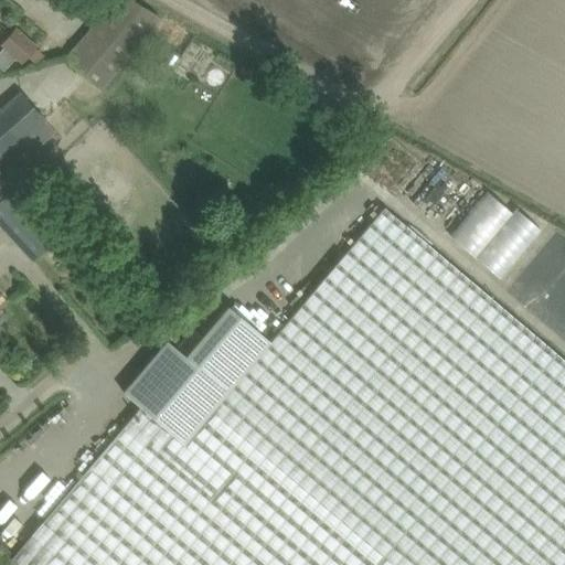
[(109,13),(67,63),(97,88),(159,18),(130,0),(112,0),(106,10),(107,11),(109,13)]
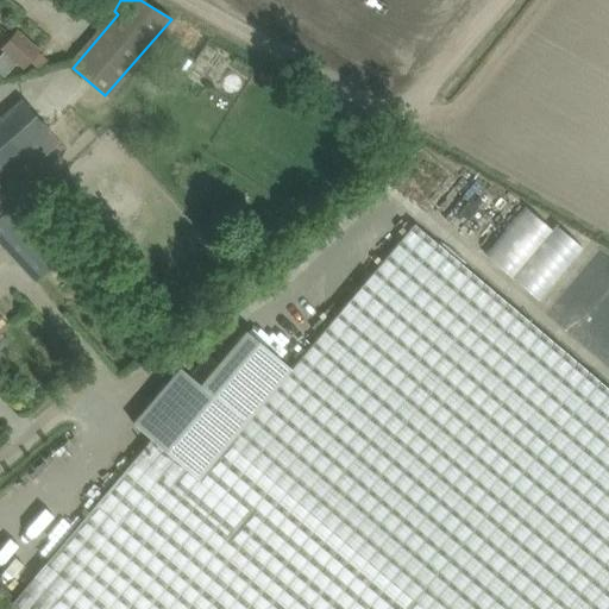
[(0,49),(2,51),(0,54),(0,74),(2,76),(14,63),(22,69),(38,49),(16,29),(0,44),(0,49)]
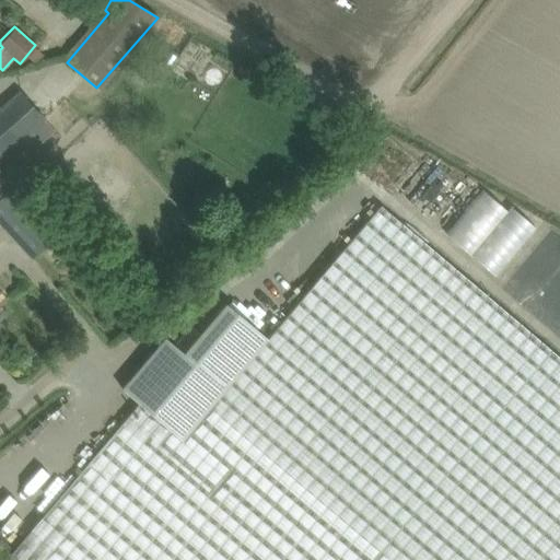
[(190,58),(208,68),(218,54),(200,43),(190,58)]
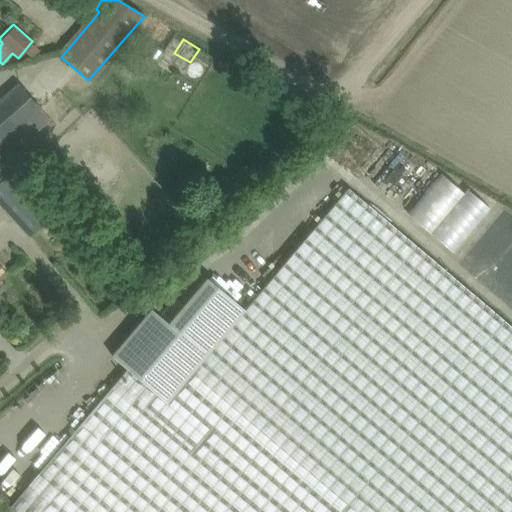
[(0,142),(11,132),(22,145),(40,129),(29,117),(38,109),(17,85),(0,99),(0,142)]
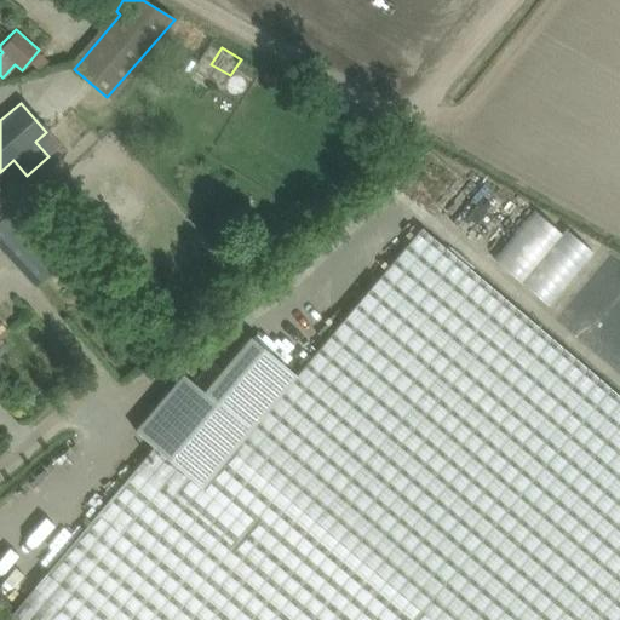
[(0,248),(35,287),(67,257),(0,184),(0,248)]
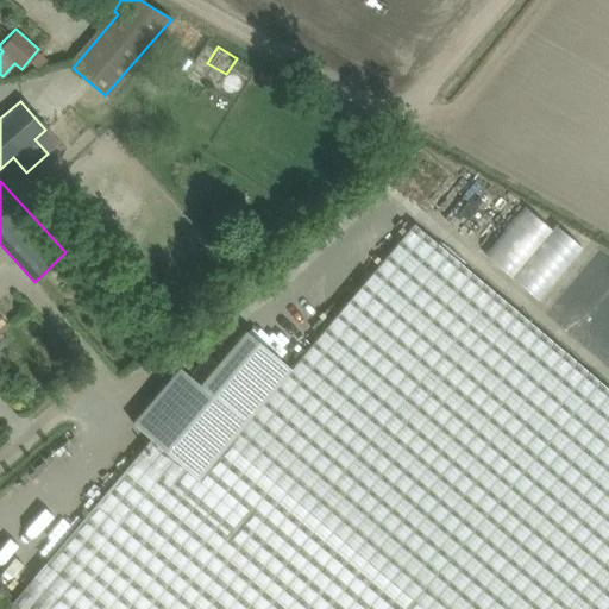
[(608,360),(608,269),(542,217),(521,243),(520,242),(496,271),(608,360)]
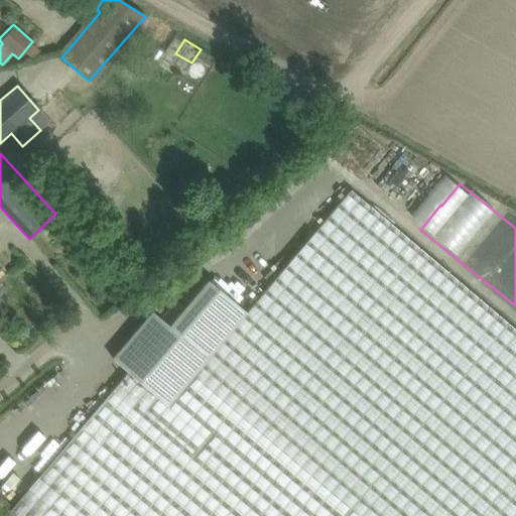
[(9,511),(14,515),(515,515),(515,331),(350,189),(165,406),(126,372),(85,419),(66,444),(9,511)]
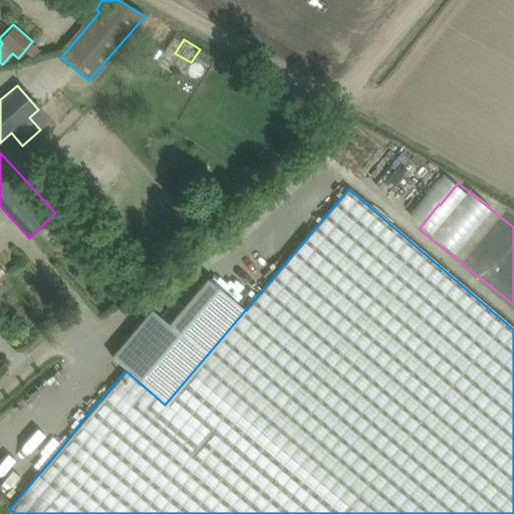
[(245,309),(206,276),(167,321),(152,309),(110,356),(165,405),(245,309)]
